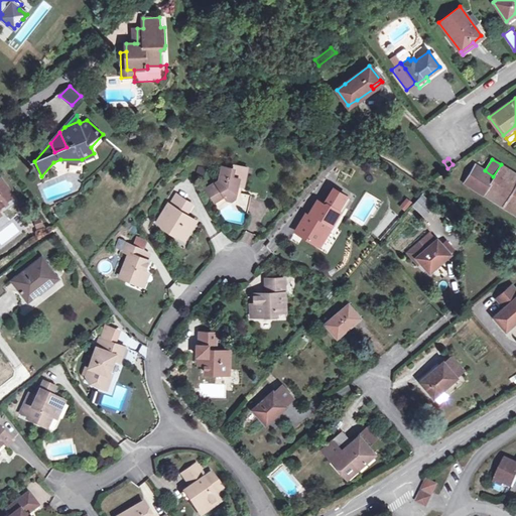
[(221,178),(217,181),(219,183),(209,190),(217,202),(226,196),(231,203),(237,211),(247,214),(248,214),(252,196),(237,191),(239,183),(246,184),(250,166),(236,162),(235,167),(225,164),(221,178)]
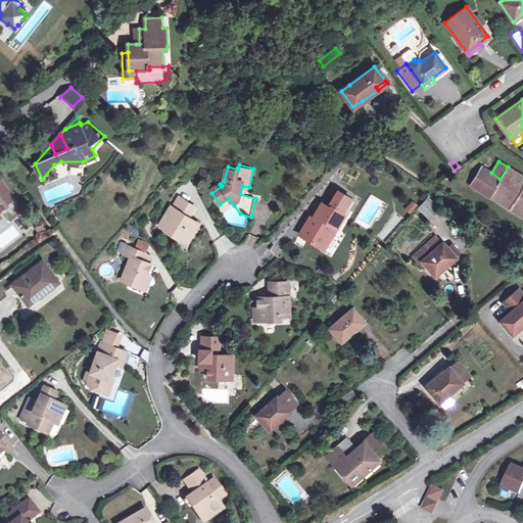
[(473,171),(477,174),(481,167),(477,164),(473,171)]
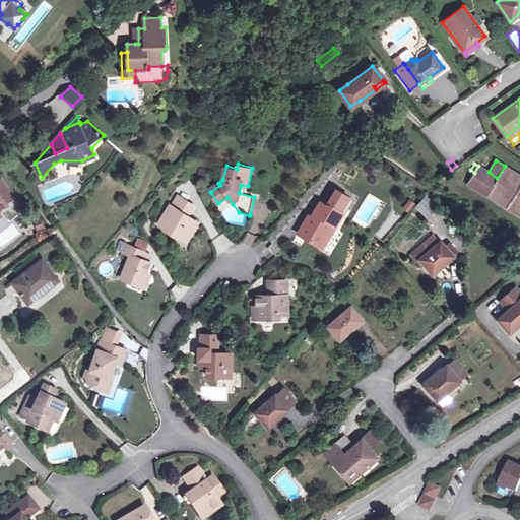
[(478,166),(474,173),(467,183),(501,203),(519,214),(519,175),(505,166),(497,178),(489,172),(478,166)]
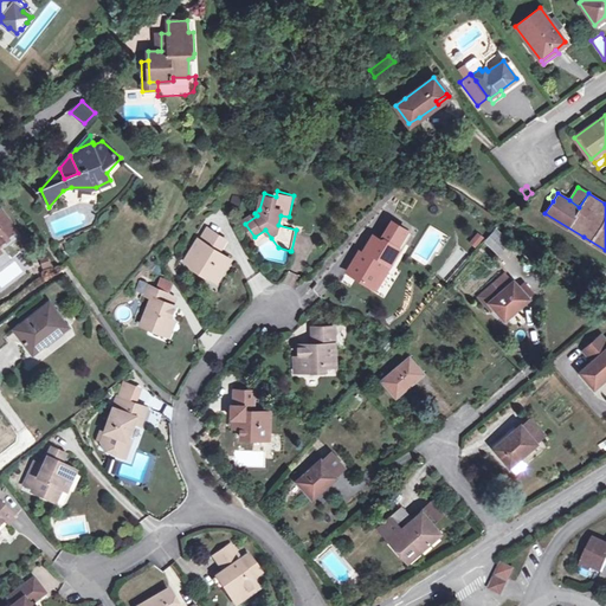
[(0,251),(0,250),(0,244),(8,238),(7,237),(17,230),(2,211),(0,212),(0,251)]
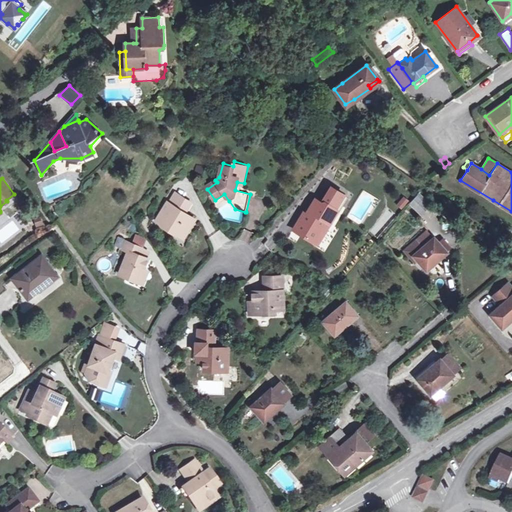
[(217,182),(215,180),(206,187),(207,189),(217,182)]
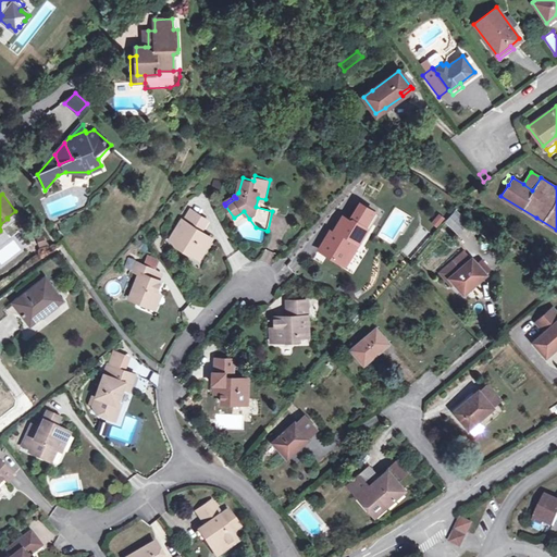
[(319,249),(342,263),(356,242),(358,244),(367,230),(363,229),(373,212),(359,203),(348,221),(343,218),(331,236),(329,235),(319,249)]
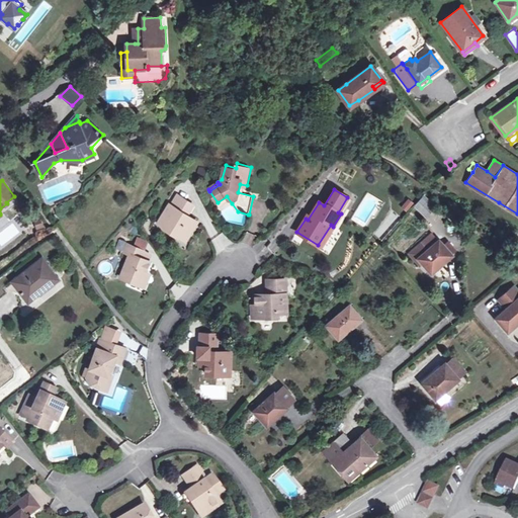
[(158,224),(177,235),(179,232),(188,237),(197,222),(187,216),(184,213),(191,203),(177,195),(171,205),(169,204),(158,224)]
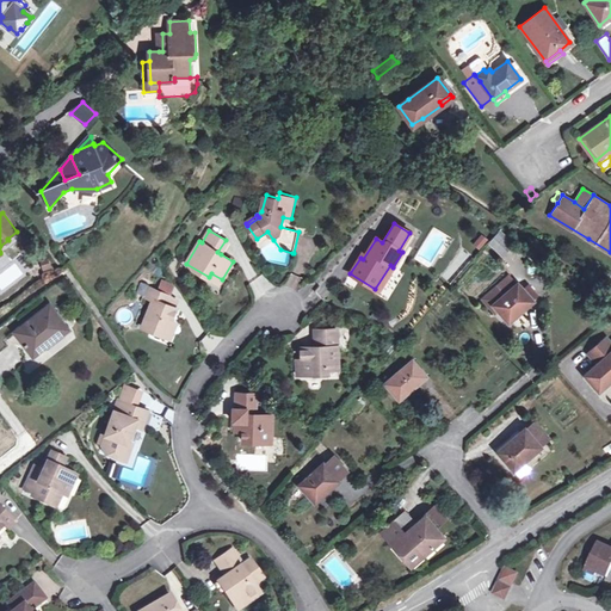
[(488,244),(503,255),(511,247),(497,234),(488,244)]
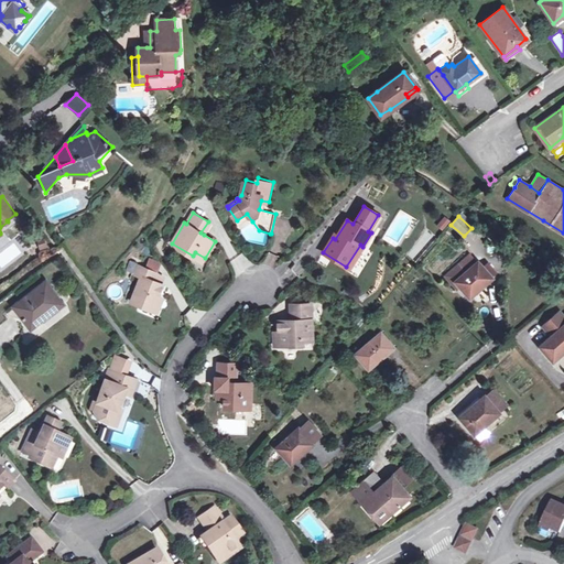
[(451,223),(445,218),(437,228),(443,232),(451,223)]
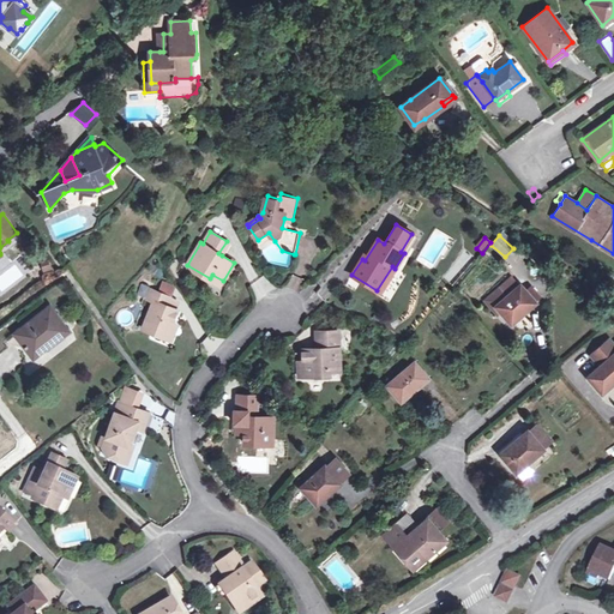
[(218,253),(222,256),(229,244),(227,241),(218,253)]
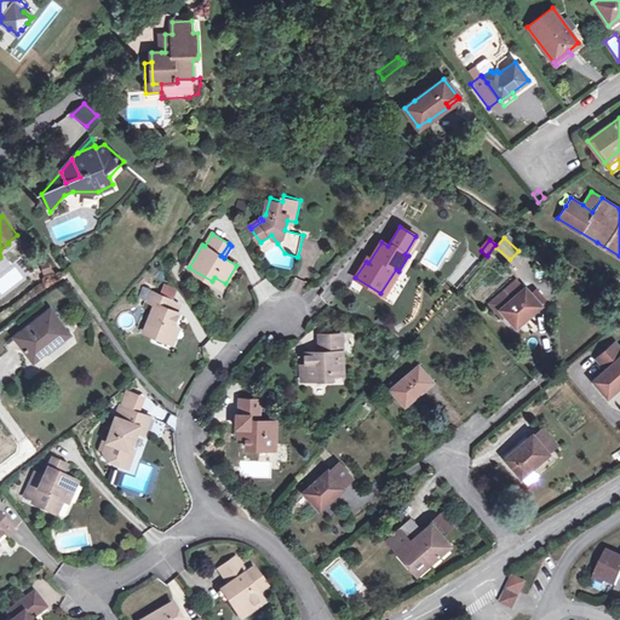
[(396,269),(380,293),(383,296),(399,271),(396,269)]
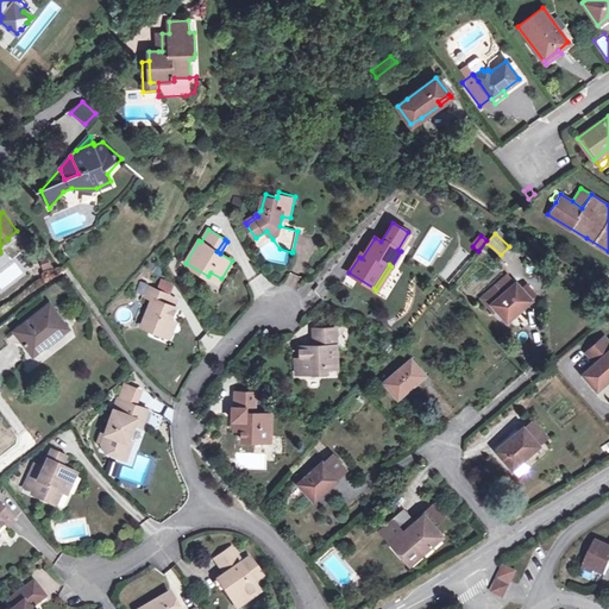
[(211,272),(208,276),(219,283),(221,278),(211,272)]
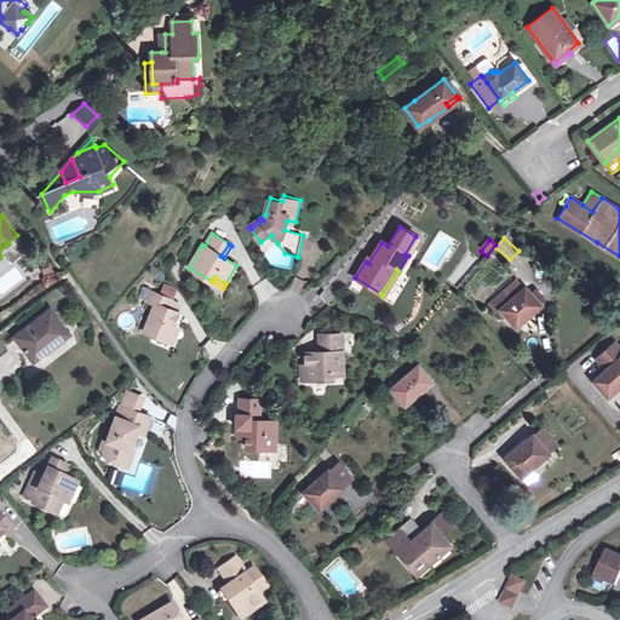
[(268,279),(252,286),(260,302),(276,293),(268,279)]
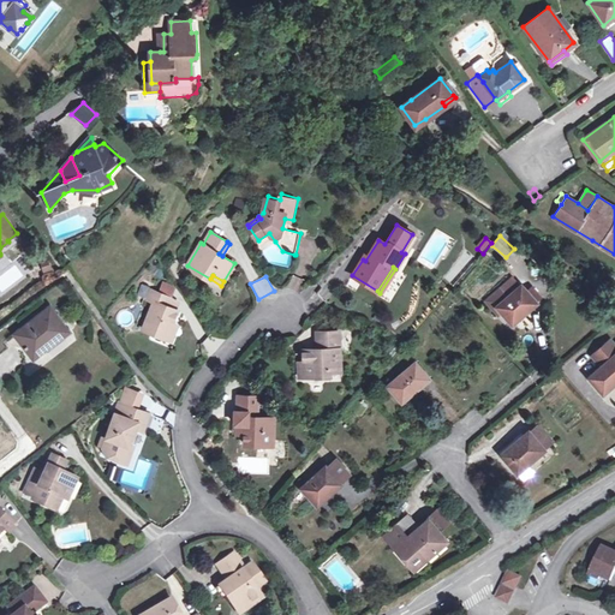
[(494,310),(496,308),(502,315),(509,323),(521,312),(523,315),(537,303),(521,285),(519,287),(512,279),(485,300),(494,310)]
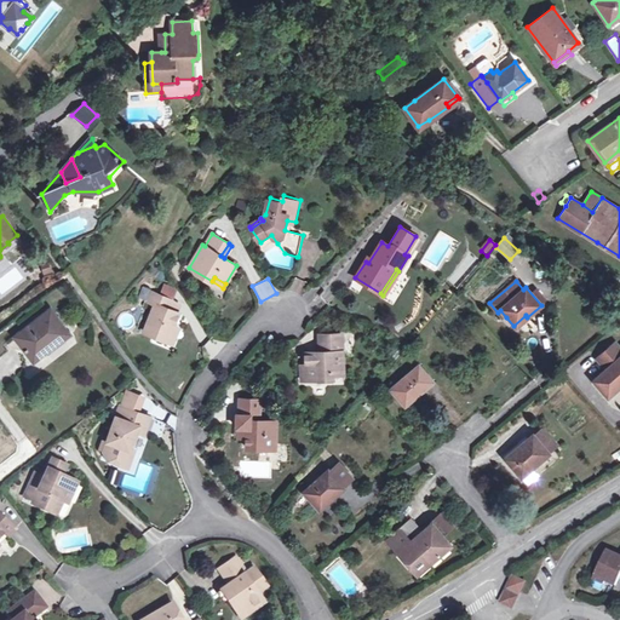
[(167,342),(173,327),(178,314),(174,313),(168,310),(165,309),(168,299),(150,292),(147,302),(155,305),(144,332),(167,342)]
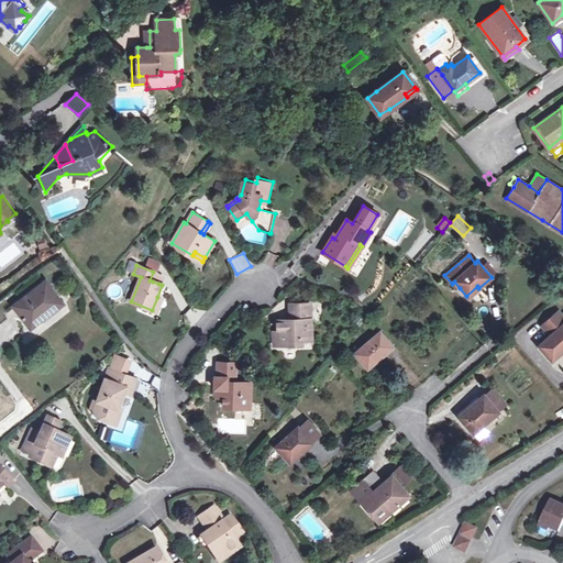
[(150,280),(153,282),(158,284),(162,276),(156,273),(153,272),(150,280)]
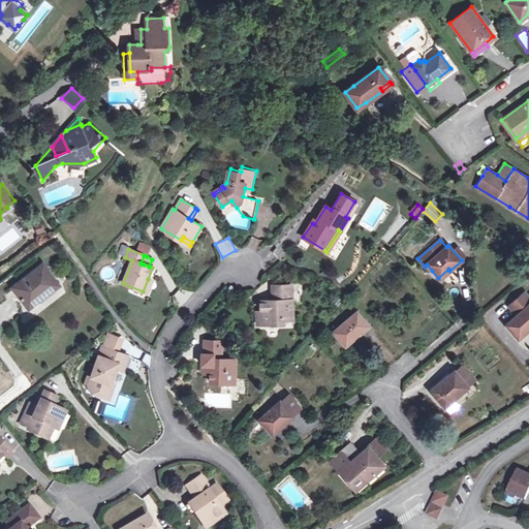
[(58,284),(42,263),(21,281),(14,272),(0,282),(0,305),(7,300),(3,294),(12,287),(22,300),(22,303),(24,306),(28,307),(29,308),(32,308),(34,306),(37,304),(38,301),(58,284)]
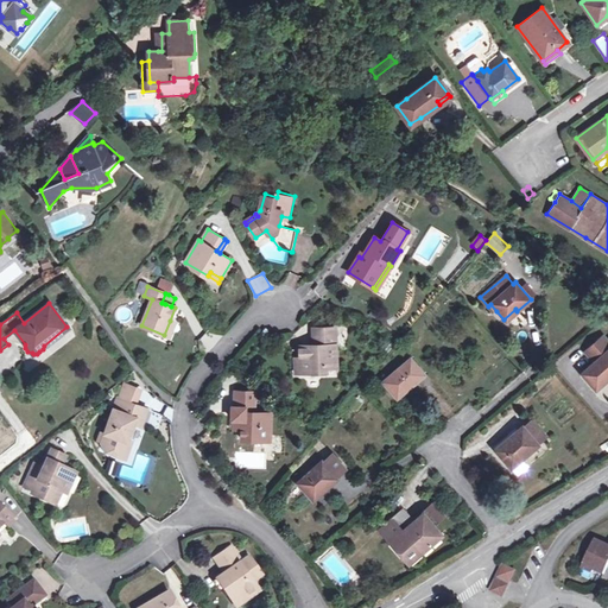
[(176,323),(170,321),(164,335),(170,337),(176,323)]
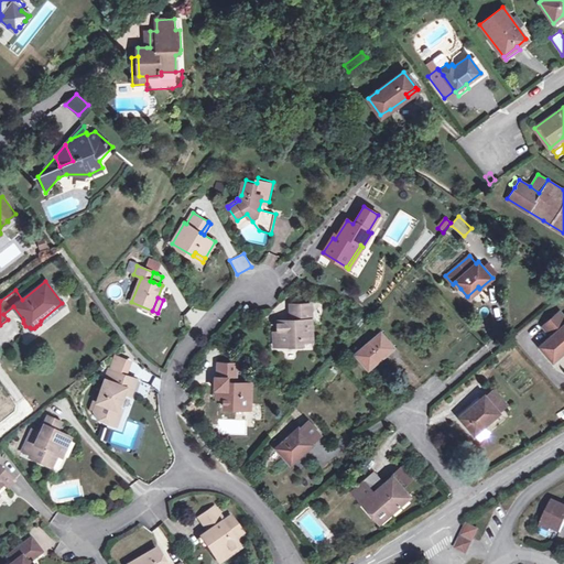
[(279,321),(279,331),(280,346),(304,345),(304,340),(313,340),(312,304),(294,304),(295,320),(290,321),(279,321)]
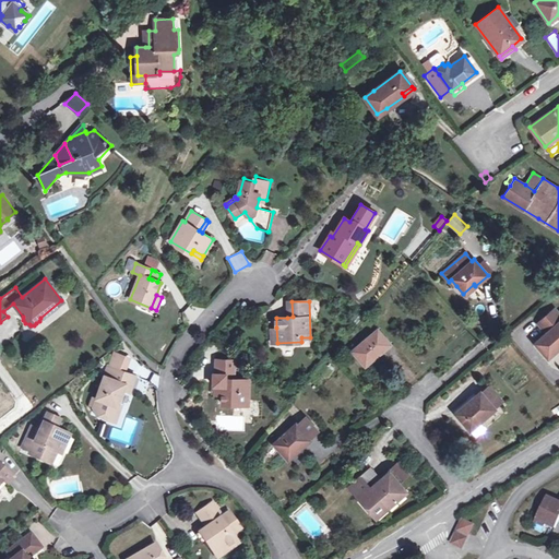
[(544,333),(533,342),(548,358),(558,347),(558,317),(551,308),(535,323),(544,333)]
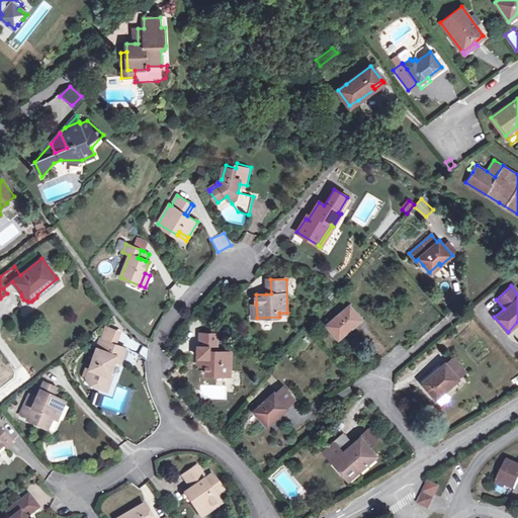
[(350,324),(359,317),(349,306),(327,326),(338,339),(352,327),(350,324)]
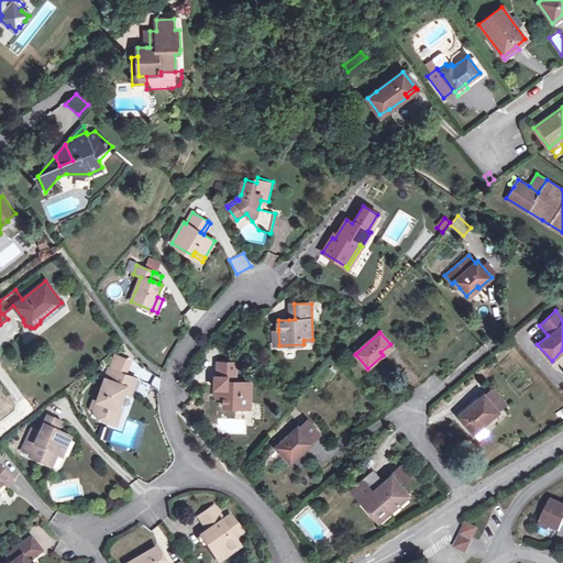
[(381,352),(383,355),(384,356),(394,348),(390,344),(381,352)]
